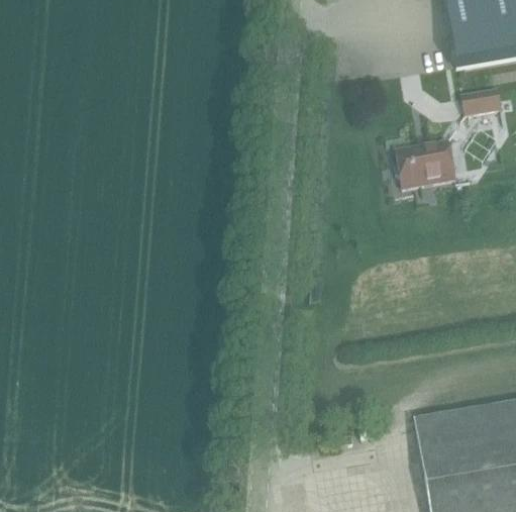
[(443,0),(455,67),(515,56),(515,0),(443,0)]
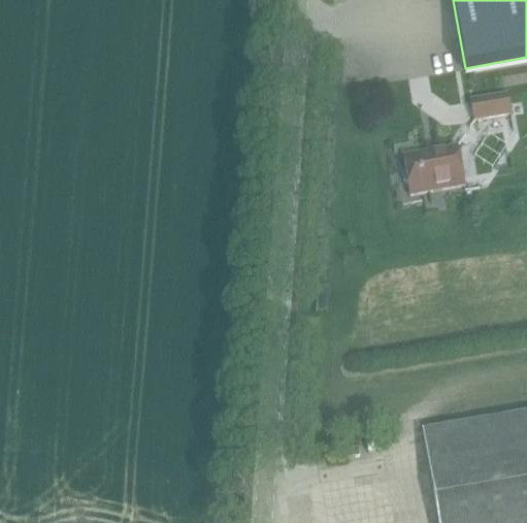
[(471,97),(475,118),(512,111),(508,91),(471,97)]
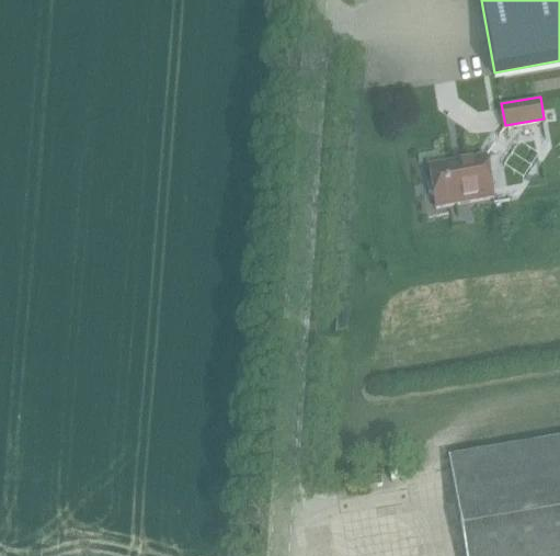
[(467,162),(431,168),(432,176),(429,179),(431,190),(435,191),(437,204),(494,194),(487,152),(466,156),(467,162)]
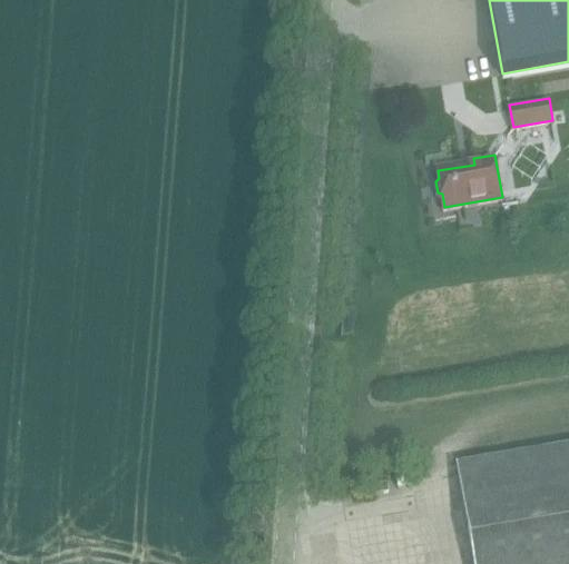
[(462,500),(568,481),(568,445),(457,465),(462,500)]
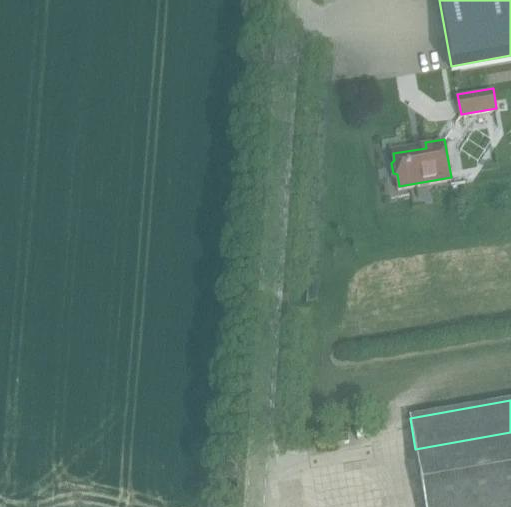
[(337,433),(338,441),(350,439),(348,431),(337,433)]
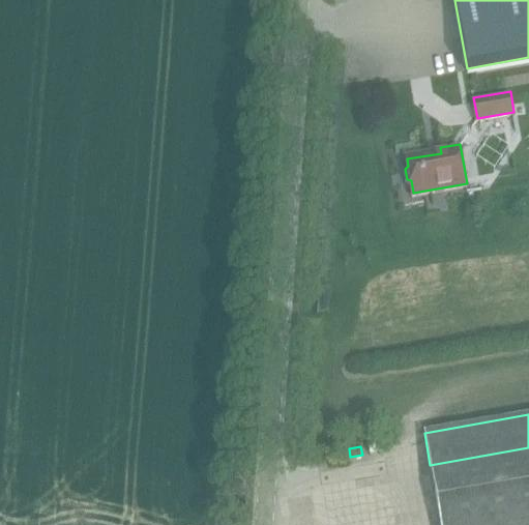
[(440,524),(518,524),(528,523),(528,447),(430,465),(440,524)]
